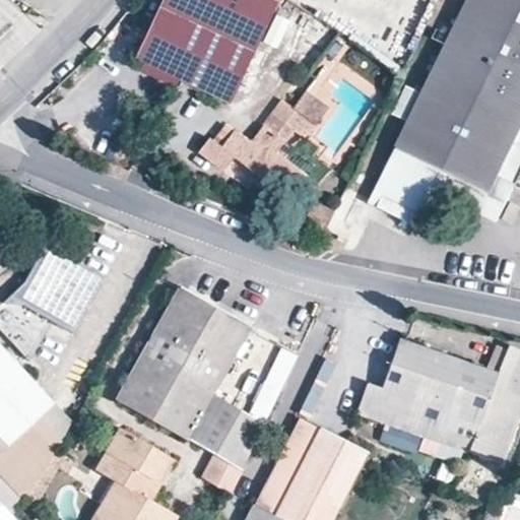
[(163,0),(135,60),(229,104),(276,0),(163,0)]
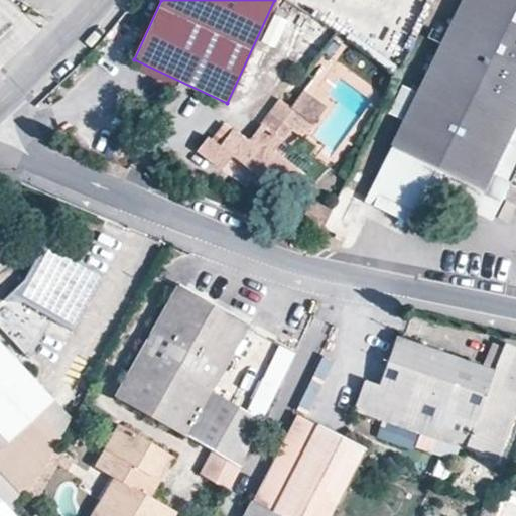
[(515,0),(462,0),(390,150),(438,173),(428,192),(468,212),(473,204),(491,213),(506,182),(487,173),(502,144),(515,151),(515,0)]
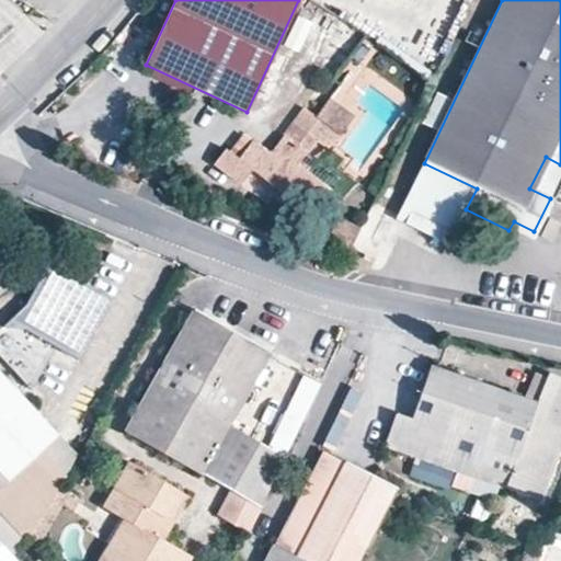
[(368,47),(374,39),(366,34),(361,41),(368,47)]
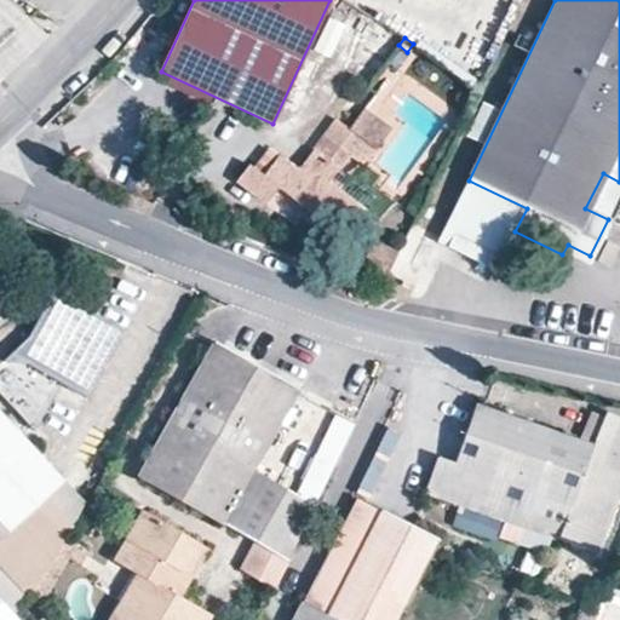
[(378,149),(395,126),(368,105),(351,128),(378,149)]
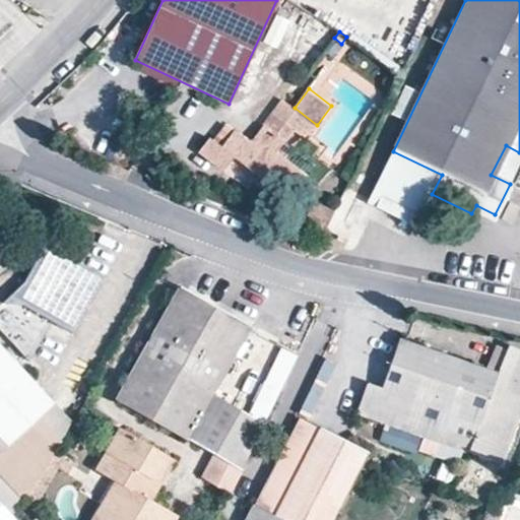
[(317,125),(281,98),(251,141),(235,130),(222,145),(210,137),(198,152),(223,172),(234,156),(291,198),(309,176),(277,152),(294,131),(306,140),(317,125)]
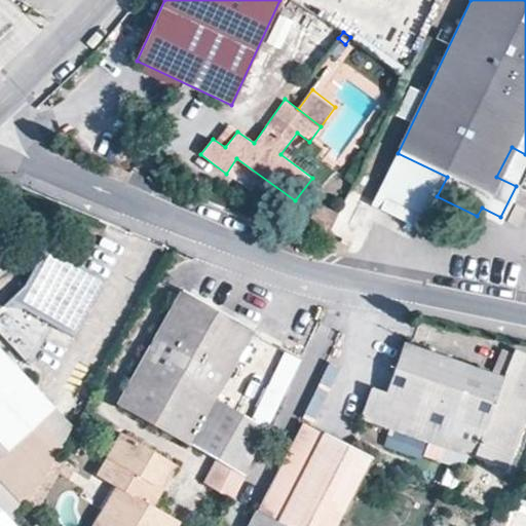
[(523,190),(525,183),(525,154),(512,147),(496,177),(516,186),(523,190)]
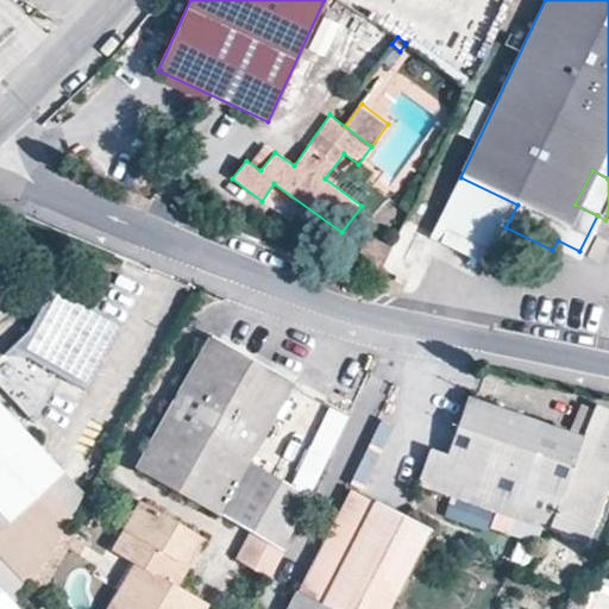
[(518,205),(460,177),(428,243),(487,271),(506,227),(518,205)]
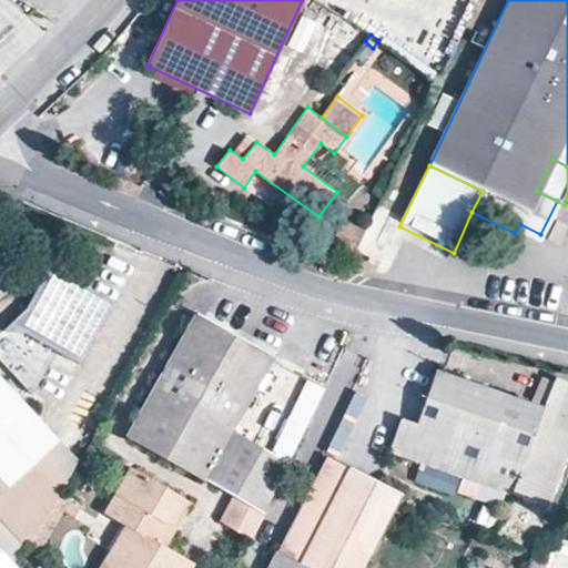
[(520,224),(515,233),(536,244),(540,234),(520,224)]
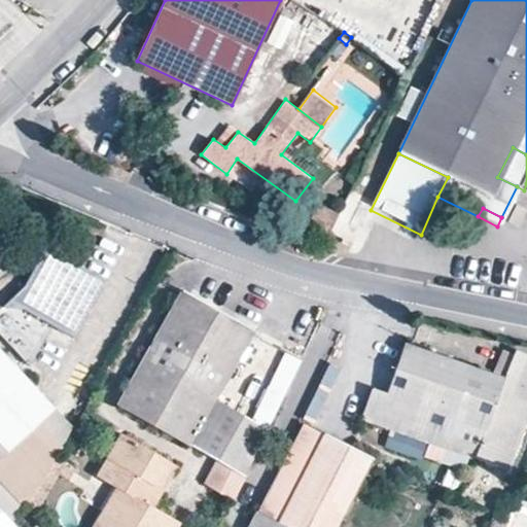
[(74,335),(106,279),(85,267),(47,245),(25,283),(0,306),(0,331),(29,363),(54,322),(74,335)]
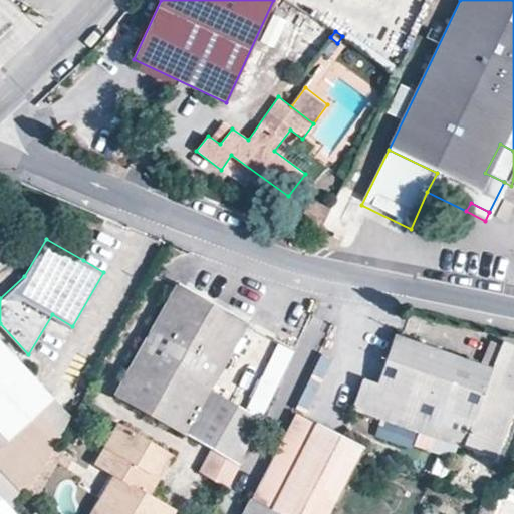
[(0,466),(27,495),(28,494),(62,435),(37,409),(51,396),(0,339),(0,298),(24,276),(0,250),(0,466)]
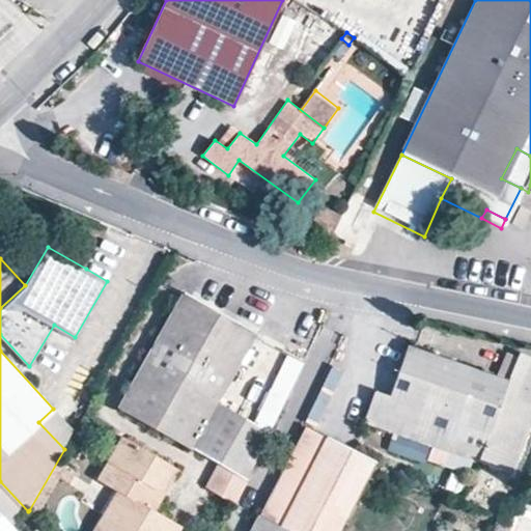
[(248,478),(271,430),(244,416),(235,432),(208,418),(219,401),(249,345),(256,333),(183,292),(119,407),(221,463),(248,478)]
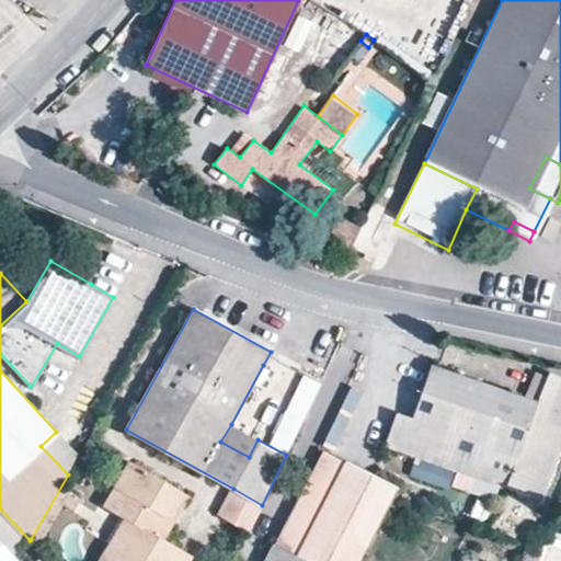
[(285,359),(271,352),(263,365),(277,373),(285,359)]
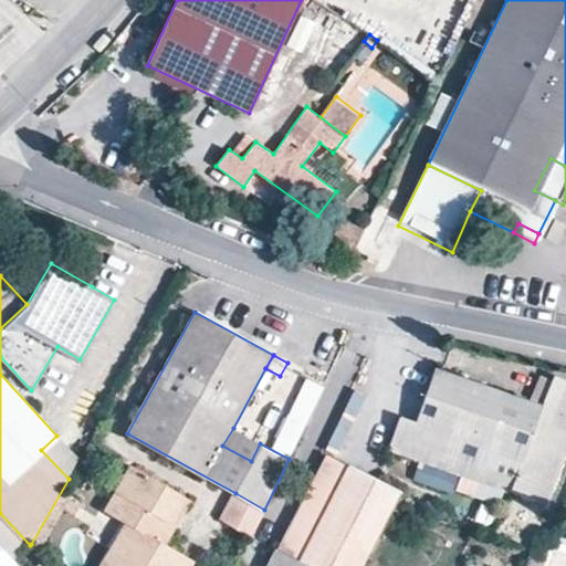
[(544,405),(437,368),(418,420),(402,415),(391,448),(546,502),(565,454),(565,378),(556,376),(544,405)]
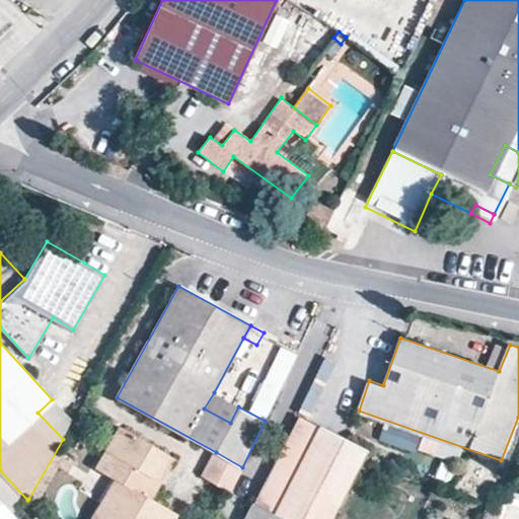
[(270,378),(282,382),(292,355),(280,351),(270,378)]
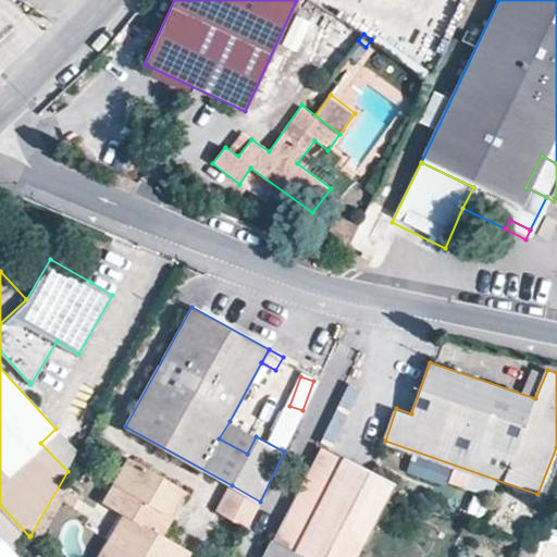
[(247,454),(256,436),(230,421),(219,438),(247,454)]
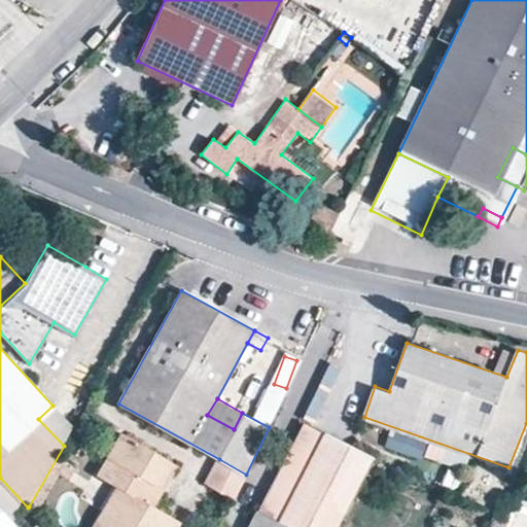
[(64,446),(73,428),(53,406),(38,419),(64,446)]
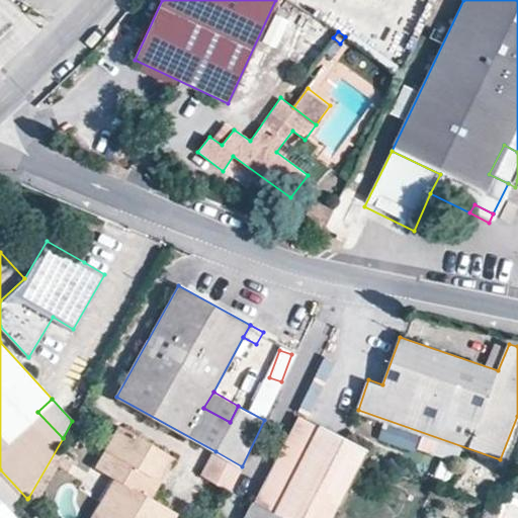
[(247,517),(332,517),(366,449),(318,427),(298,417),(255,503),(247,517)]
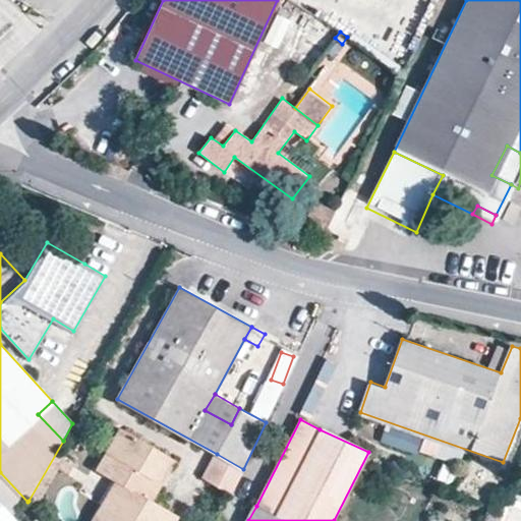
[(423,439),(388,425),(383,441),(417,454),(423,439)]
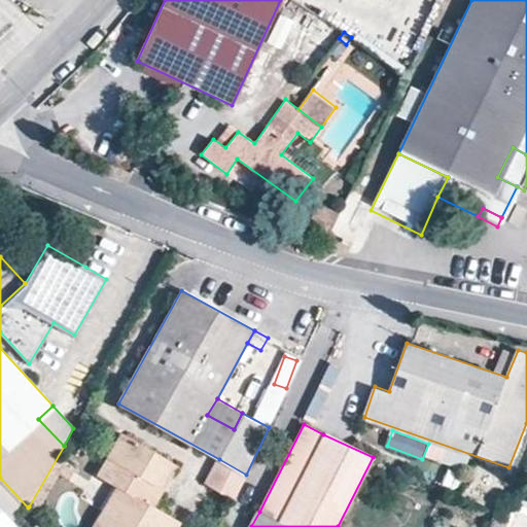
[(124,433),(106,463),(117,469),(111,482),(119,486),(95,526),(176,526),(180,521),(154,507),(169,482),(152,472),(162,455),(124,433)]
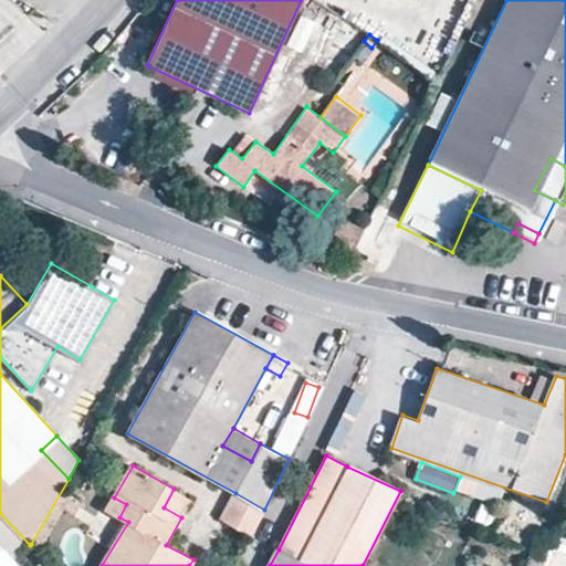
[(191,500),(174,489),(164,507),(181,517),(191,500)]
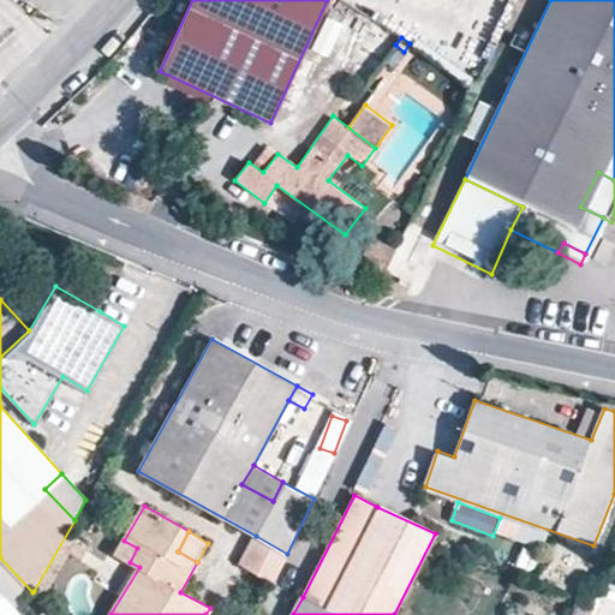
[(91,544),(76,536),(67,550),(83,559),(91,544)]
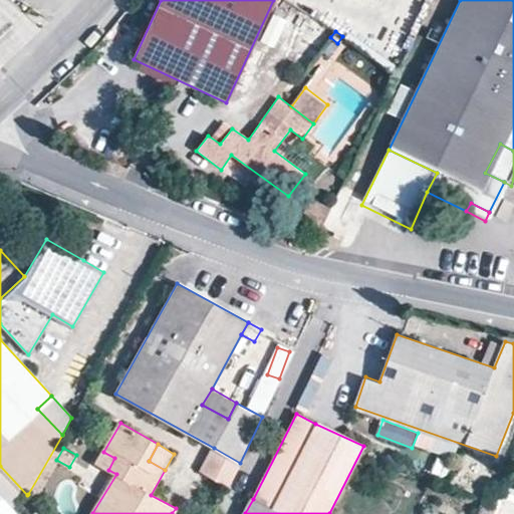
[(230,486),(240,463),(214,448),(201,470),(230,486)]
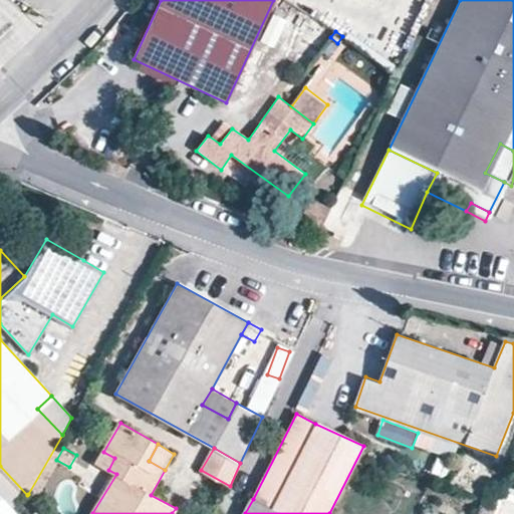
[(114,458),(103,452),(96,463),(108,470),(114,458)]
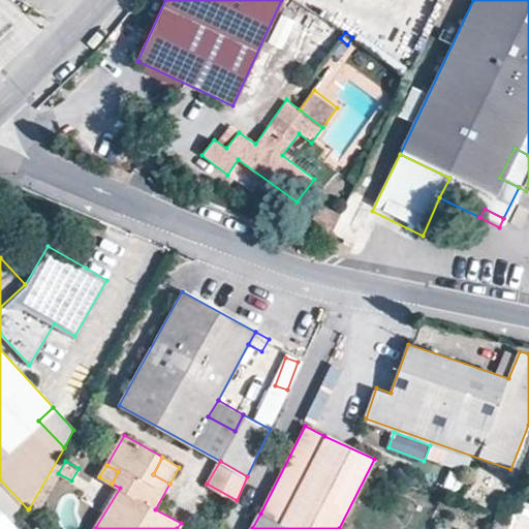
[(0,528),(18,528),(12,524),(28,509),(0,479),(0,528)]
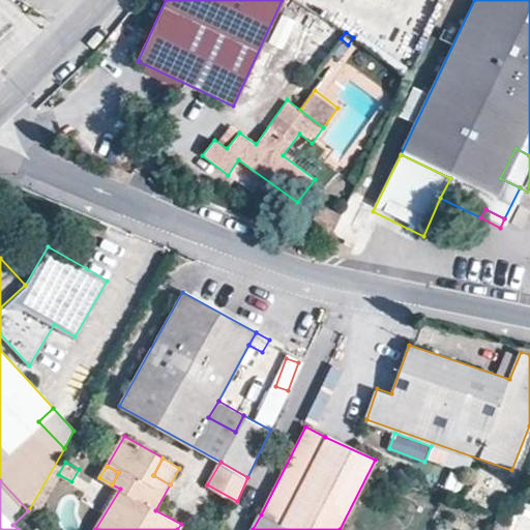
[(496,529),(509,529),(521,505),(506,500),(493,529),(496,529)]
